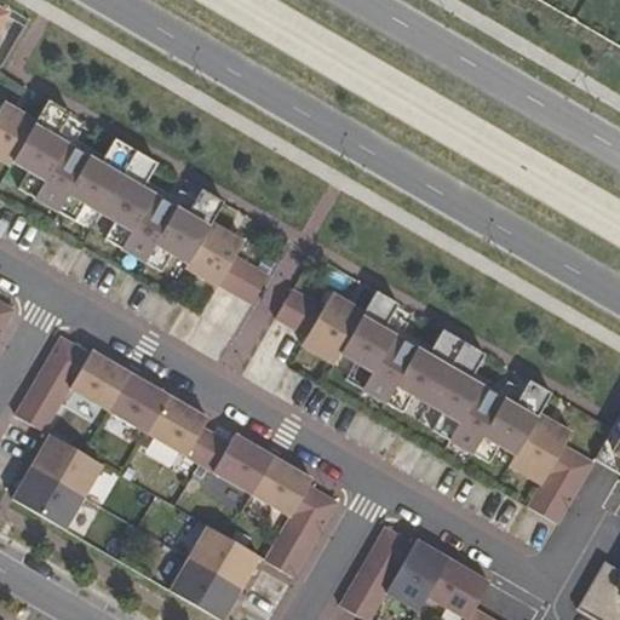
[(173,256),(188,264),(212,224),(224,204),(202,190),(191,208),(187,216),(143,190),(148,182),(158,165),(115,139),(104,158),(99,166),(56,139),(61,131),(72,114),(50,102),(38,122),(13,162),(29,172),(19,189),(76,222),(86,205),(116,223),(107,240),(162,273),(173,256)]
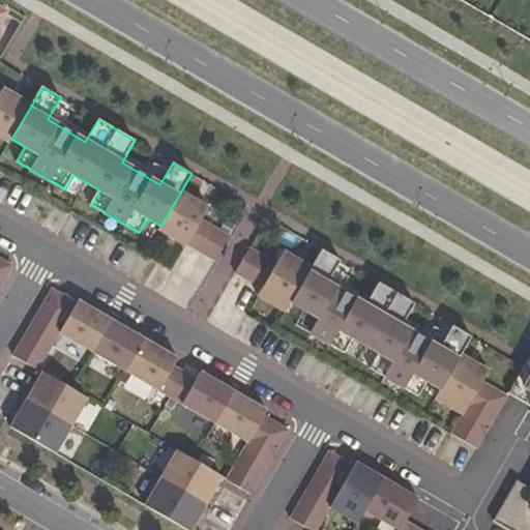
[(11,139),(32,105),(4,88),(0,95),(0,137),(9,143),(11,139)]
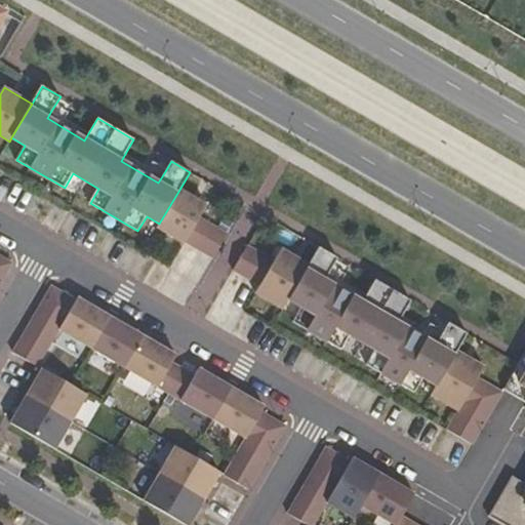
[(47,118),(84,140),(88,133),(65,119),(69,113),(63,110),(58,116),(51,111),(47,118)]
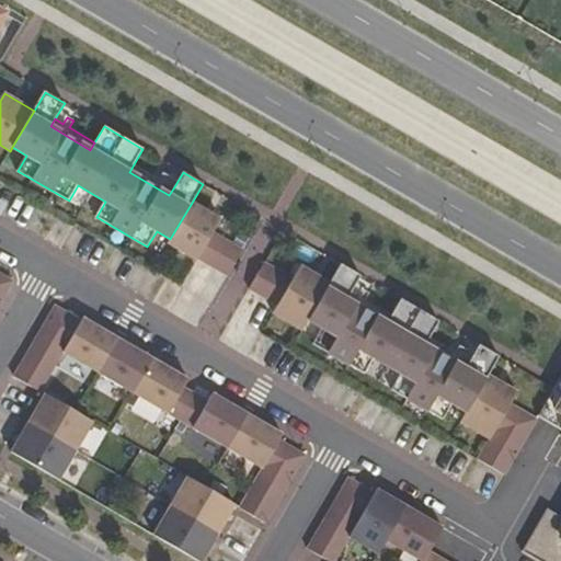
[(134,164),(129,172),(169,195),(173,189),(165,184),(170,176),(163,173),(160,180),(134,164)]
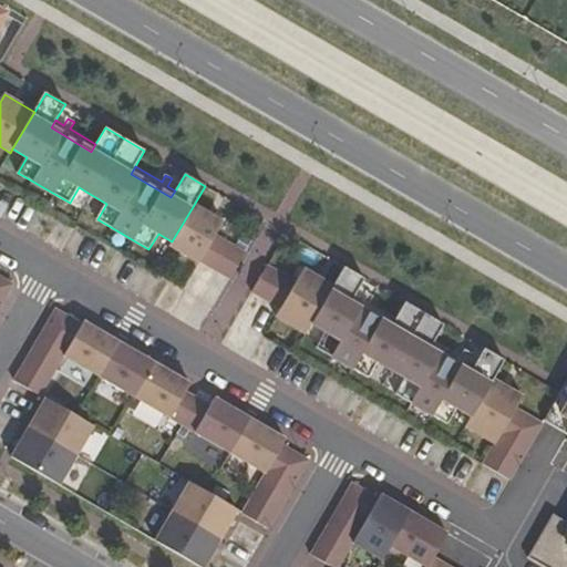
[(223,222),(194,205),(172,241),(169,246),(199,264),(200,261),(230,279),(246,254),(215,236),(223,222)]
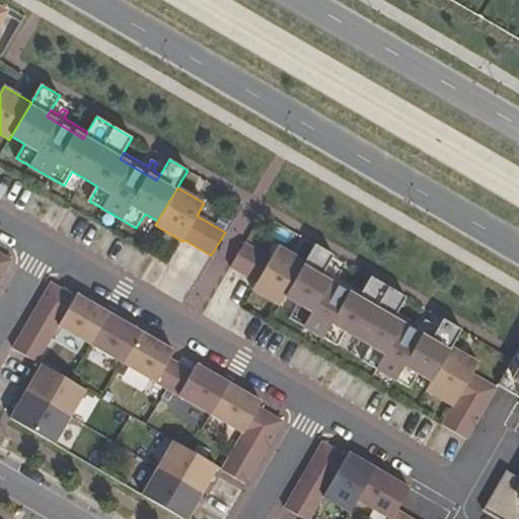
[(286,296),(305,263),(279,246),(272,258),(245,243),(231,267),(257,282),(253,290),(280,306),(286,296)]
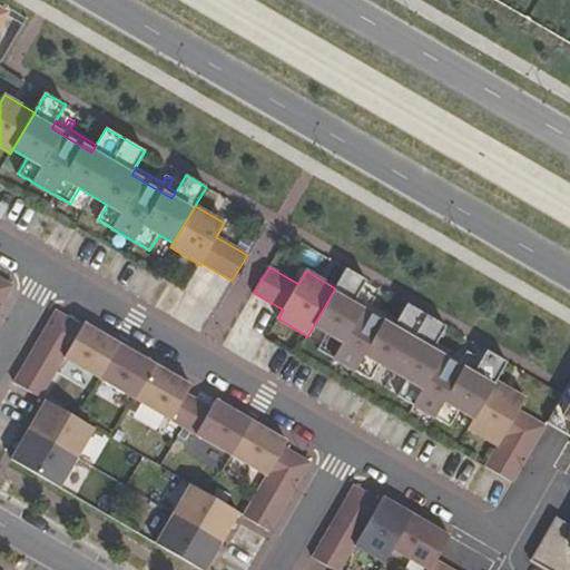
[(460,411),(474,419),(497,382),(508,363),(488,352),(479,367),(474,375),(432,351),(436,343),(446,327),(408,304),(397,321),(394,328),(353,304),(357,297),(366,281),(347,268),(335,288),(314,325),(328,333),(318,350),(372,380),(381,364),(408,380),(399,396),(451,426),(460,411)]
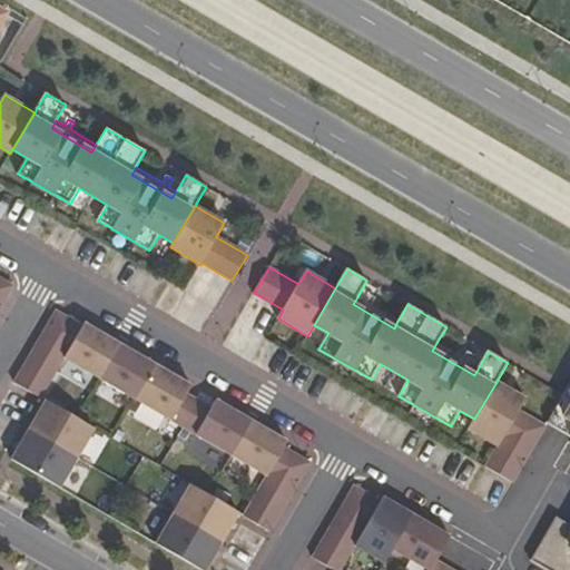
[(0,308),(13,286),(0,278),(0,308)]
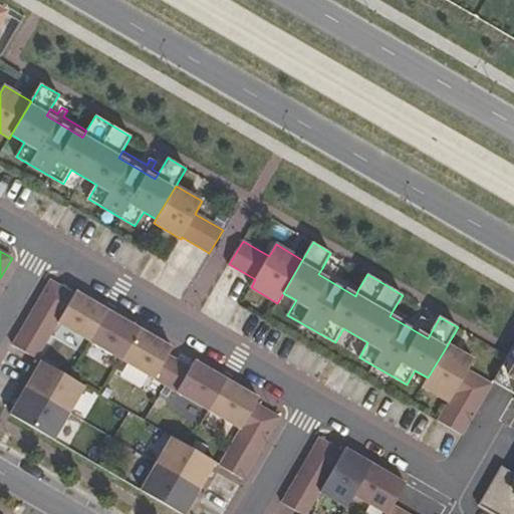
[(318,274),(355,296),(358,289),(334,275),(338,269),(332,266),(329,272),(322,268),(318,274)]
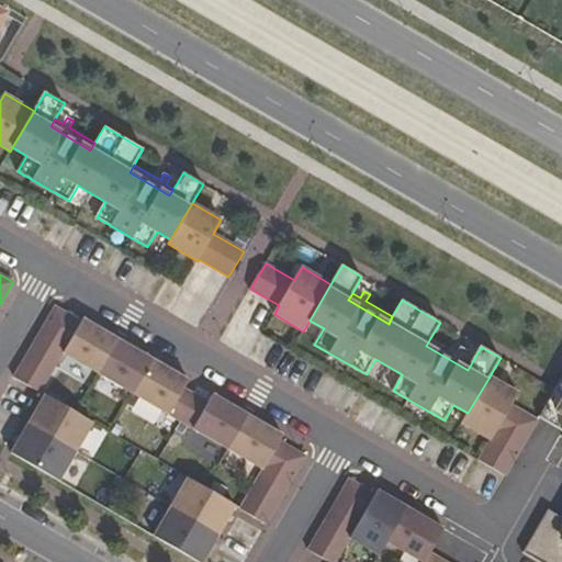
[(64,352),(82,322),(56,307),(15,378),(41,392),(64,352)]
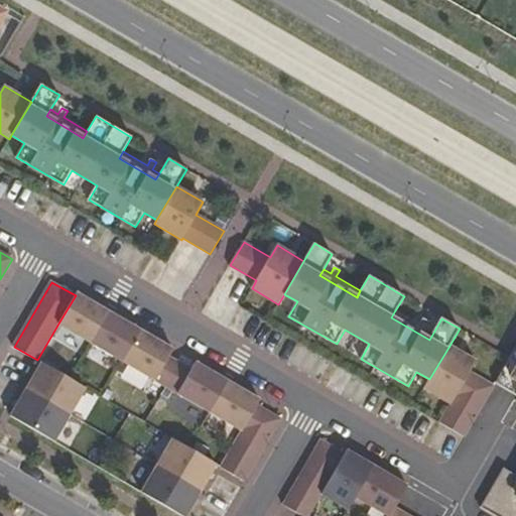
[(109,311),(77,293),(76,295),(58,324),(91,343),(109,311)]
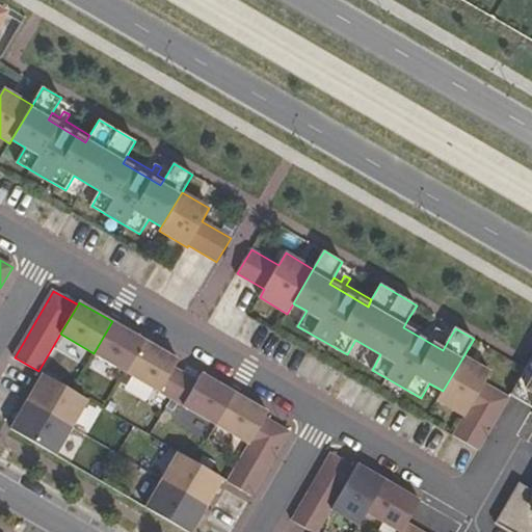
[(407,320),(403,327),(443,350),(447,343),(439,339),(442,331),(436,328),(432,335),(407,320)]
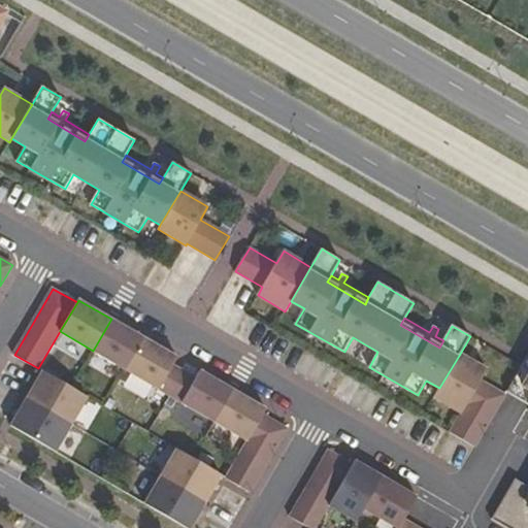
[(144,338),(111,319),(93,351),(126,369),(144,338)]
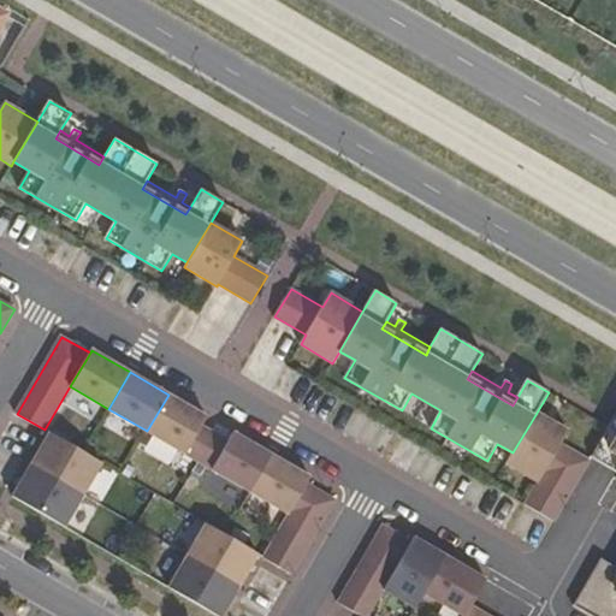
[(207,416),(169,395),(147,431),(185,454),(201,426),(207,416)]
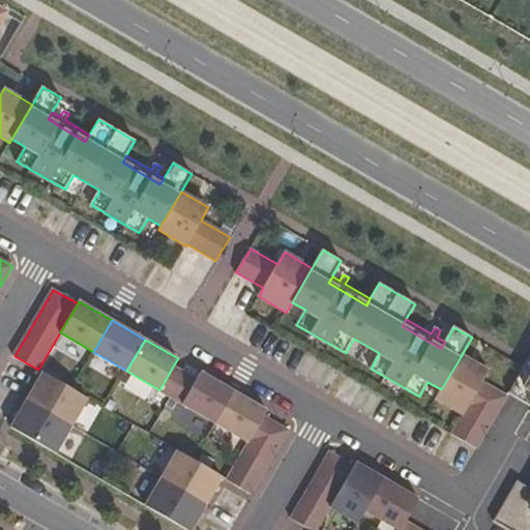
[(489,371),(462,355),(441,389),(436,400),(464,415),(452,435),(476,449),(507,396),(482,382),(489,371)]
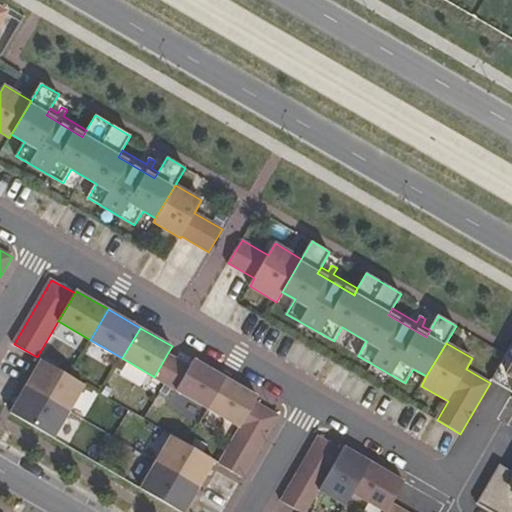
[(492,511),(511,511),(511,345),(492,380),(511,391),(511,472),(500,465),(477,504),(492,511)]
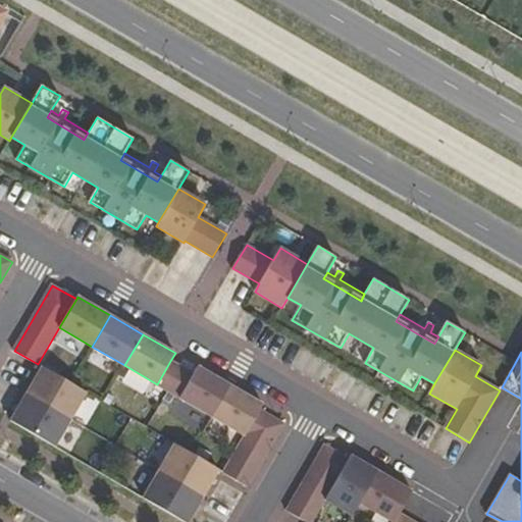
[(194,374),(170,361),(157,384),(179,398),(194,374)]
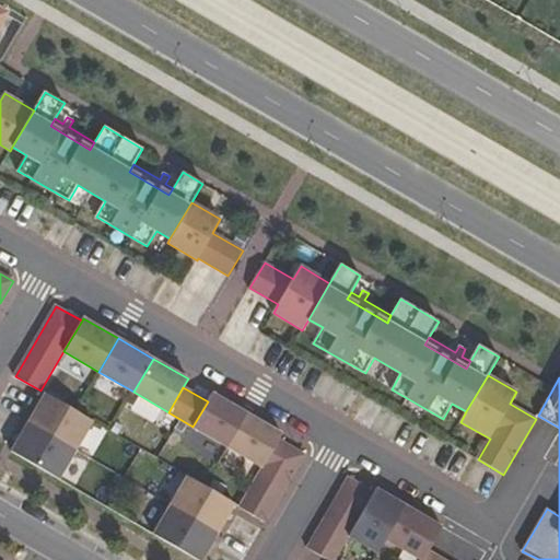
[(208,401),(193,427),(228,446),(247,413),(212,393),(208,401)]
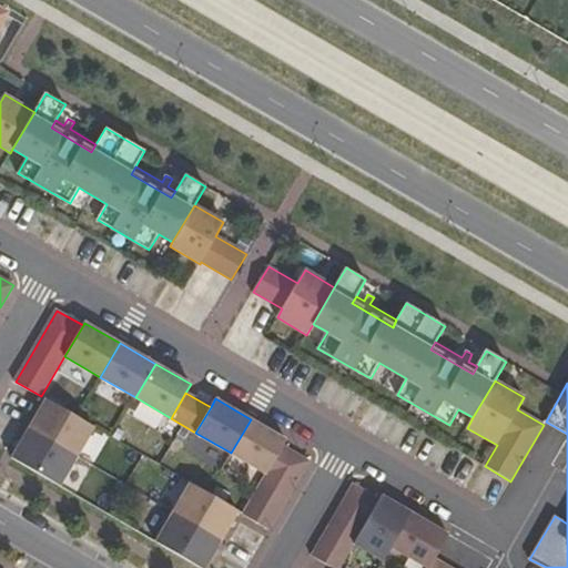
[(94,427),(47,399),(29,428),(77,456),(94,427)]
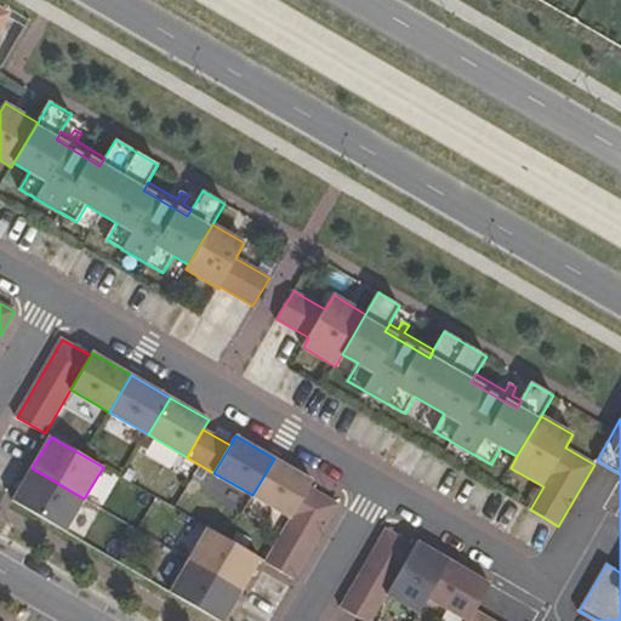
[(274,459),(252,495),(292,519),(311,488),(314,482),(274,459)]
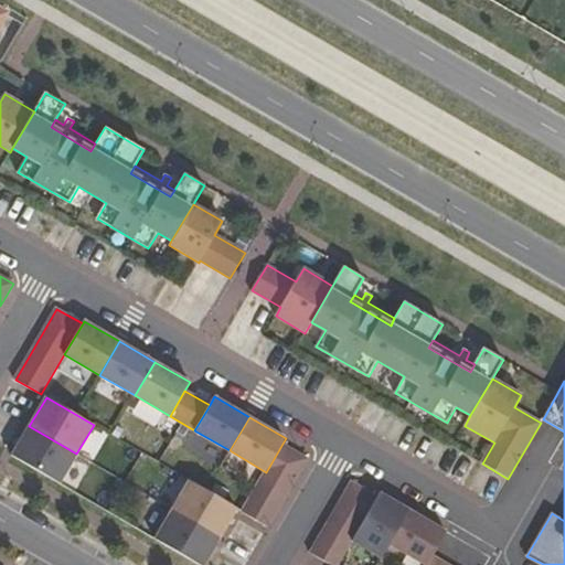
[(76,454),(29,426),(12,456),(60,483),(76,454)]
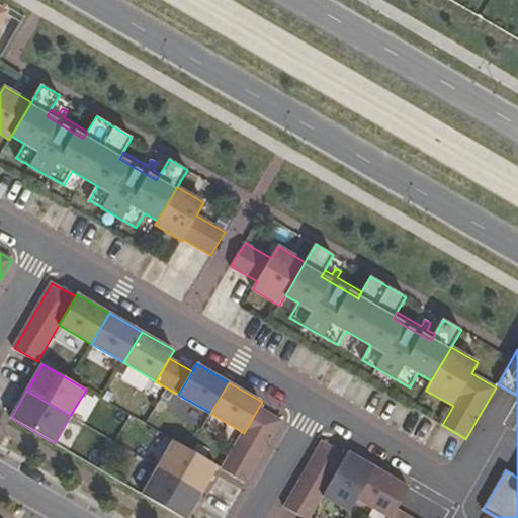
[(282,421),(259,407),(244,433),(223,469),(246,484),(282,421)]
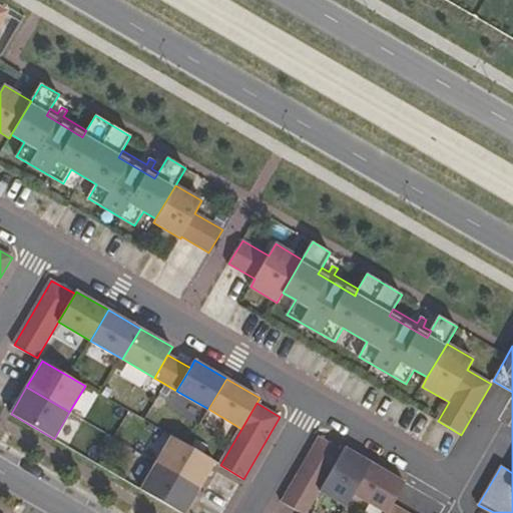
[(215,462),(172,437),(156,464),(199,489),(215,462)]
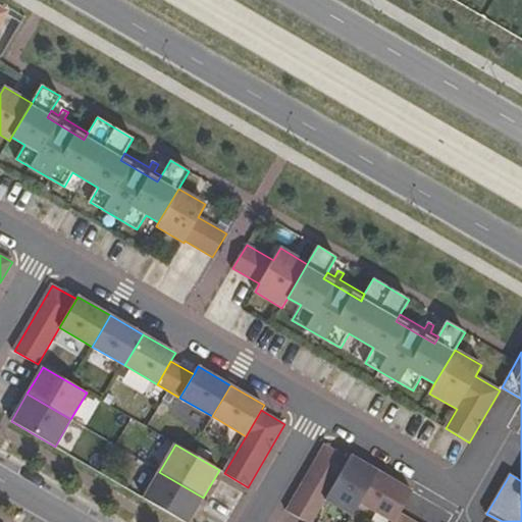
[(312,521),(326,500),(349,460),(324,446),(286,511),(305,521),(312,521)]
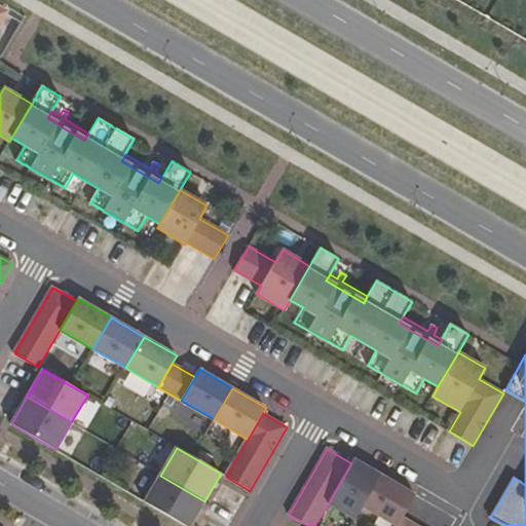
[(363,506),(380,476),(353,460),(351,463),(329,503),(355,519),(363,506)]
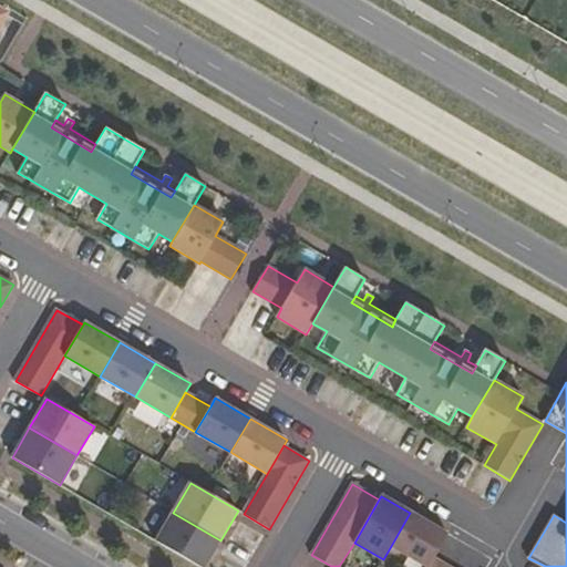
[(204,566),(220,540),(173,513),(156,542),(199,566),(204,566)]
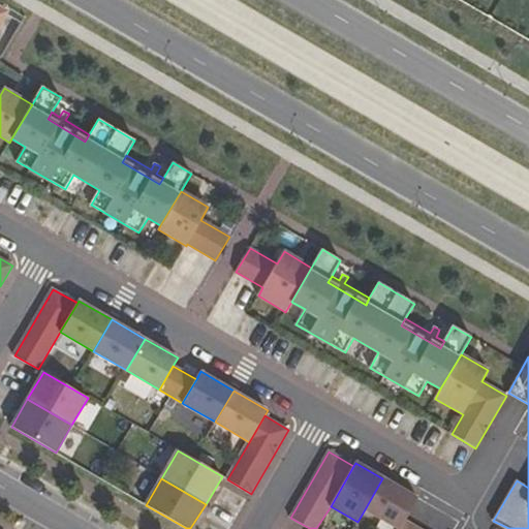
[(398,528),(400,528),(405,521),(417,499),(382,478),(365,509),(398,528)]
